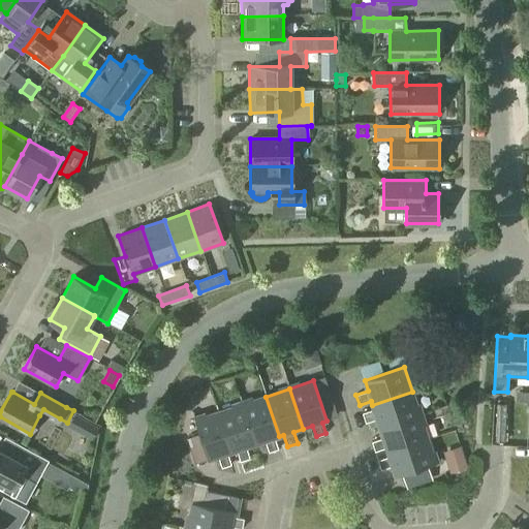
[(380,428),(419,415),(412,392),(372,405),(374,409),(362,413),(365,424),(377,419),(380,428)]
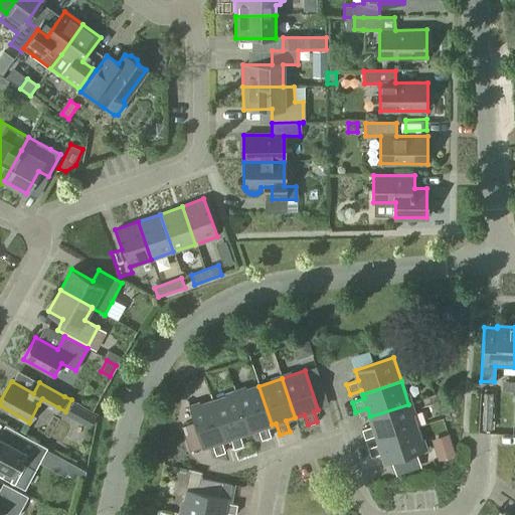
[(268,426),(272,424),(259,386),(235,393),(248,433),(258,430),(262,440),(271,437),(268,426)]
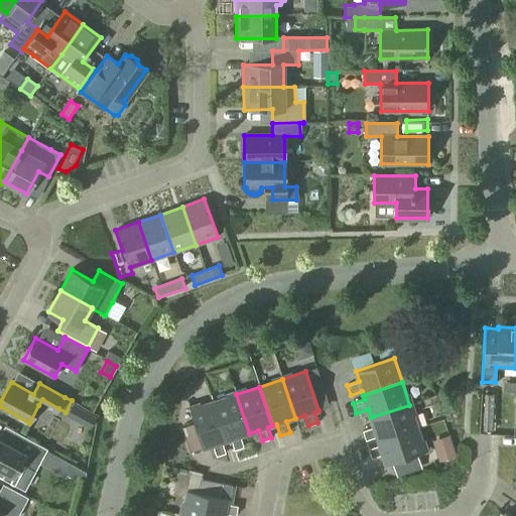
[(484,393),(483,429),(493,429),(493,422),(494,394),(484,393)]
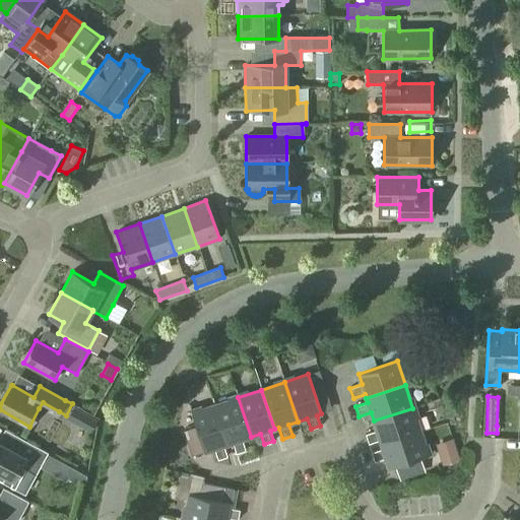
[(242,440),(251,437),(238,397),(215,405),(228,444),(233,443),(237,454),(246,451),(242,440)]
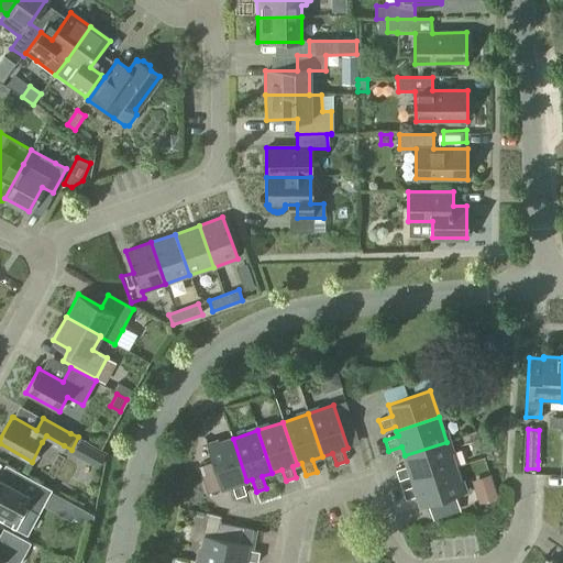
[(243,483),(246,481),(233,439),(207,446),(221,489),(232,486),(236,497),(246,494),(243,483)]
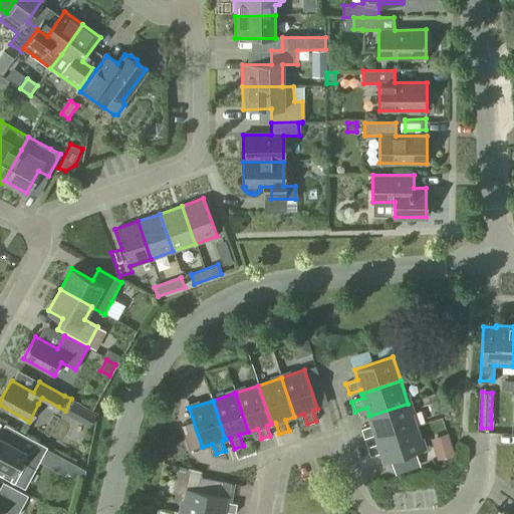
[(73,402),(66,414),(88,425),(94,414),(73,402)]
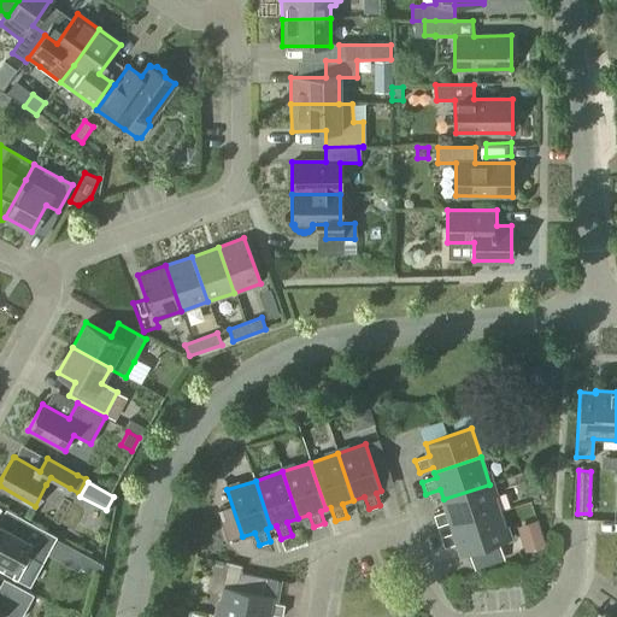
[(452,527),(499,512),(489,485),(444,499),(447,510),(433,515),(436,527),(451,522),(452,527)]
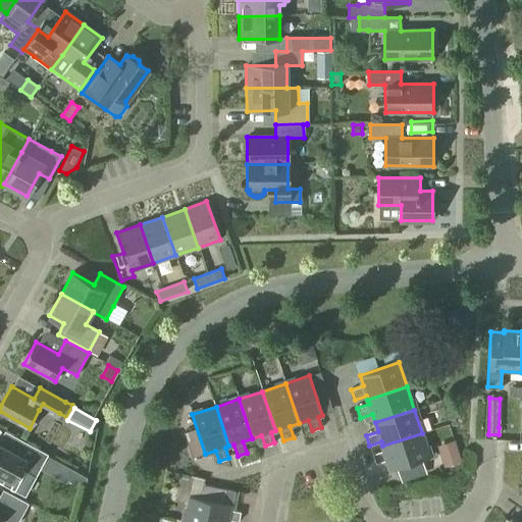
[(36,477),(48,454),(5,430),(0,438),(0,482),(21,494),(33,475),(36,477)]
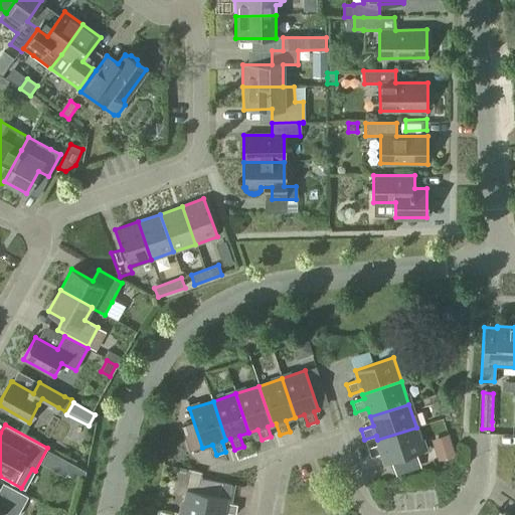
[(416,427),(377,440),(379,445),(367,448),(370,458),(382,454),(385,464),(424,451),(416,427)]
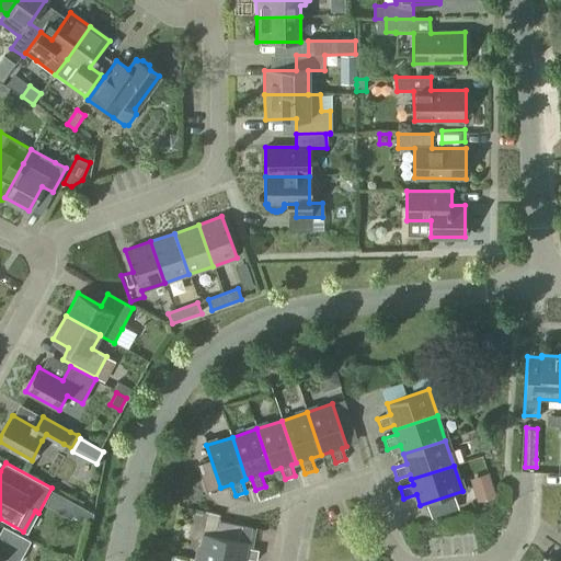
[(488,473),(469,480),(477,502),(494,495),(488,473)]
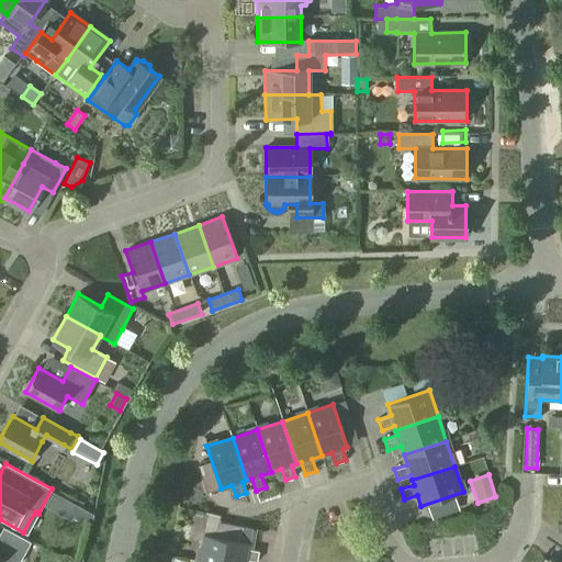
[(199,561),(244,561),(245,560),(257,561),(259,551),(247,549),(248,543),(242,542),(245,527),(218,521),(215,538),(204,536),(199,561)]
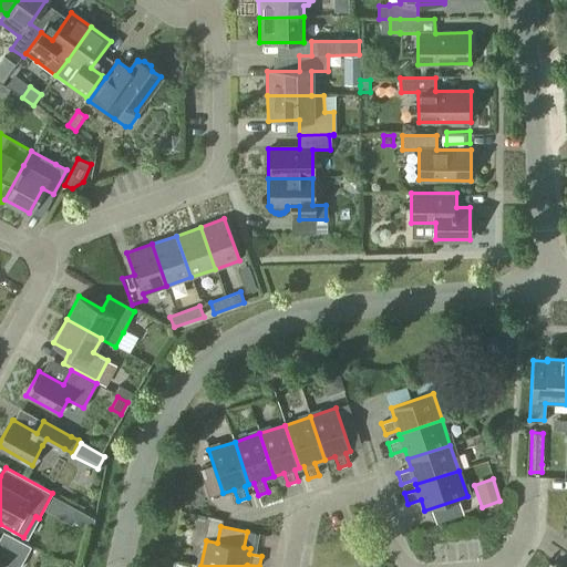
[(19,566),(31,546),(3,532),(0,537),(0,563),(1,562),(10,566),(19,566)]
